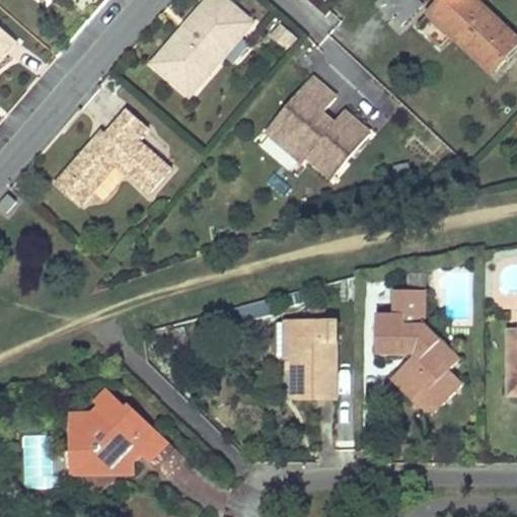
[(252,19),(228,0),(203,0),(201,3),(205,6),(185,30),(180,26),(150,62),(189,94),(225,53),(218,47),(232,30),(238,35),(252,19)]
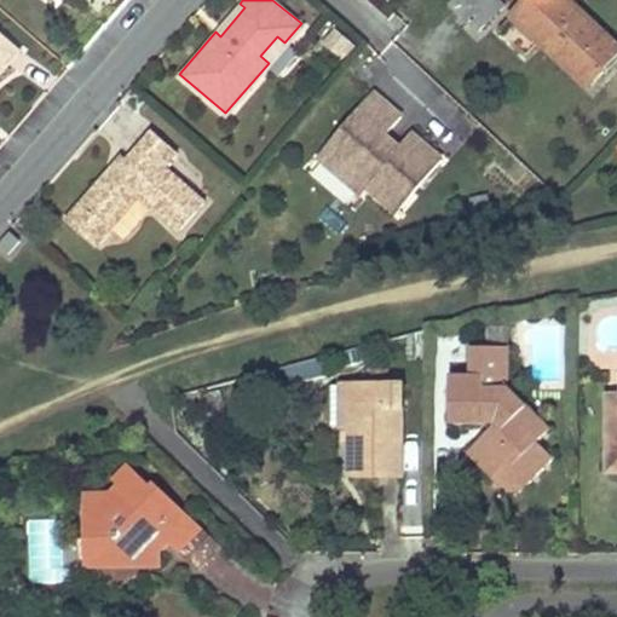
[(449,0),(448,1),(463,17),(482,0),(449,0)]
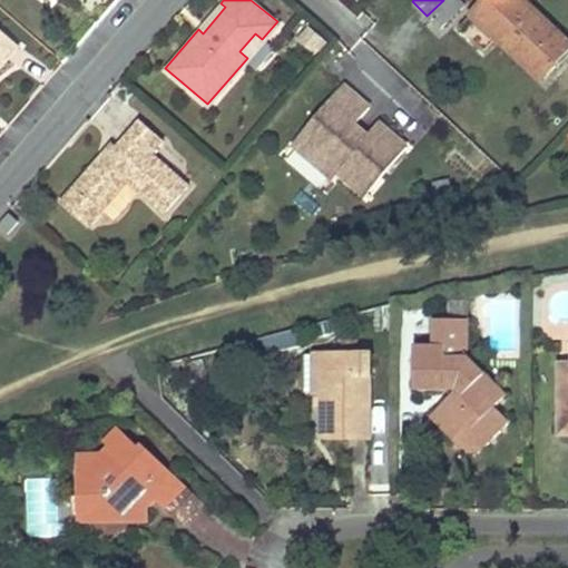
[(463,8),(456,0),(443,0),(427,16),(441,30),(463,8)]
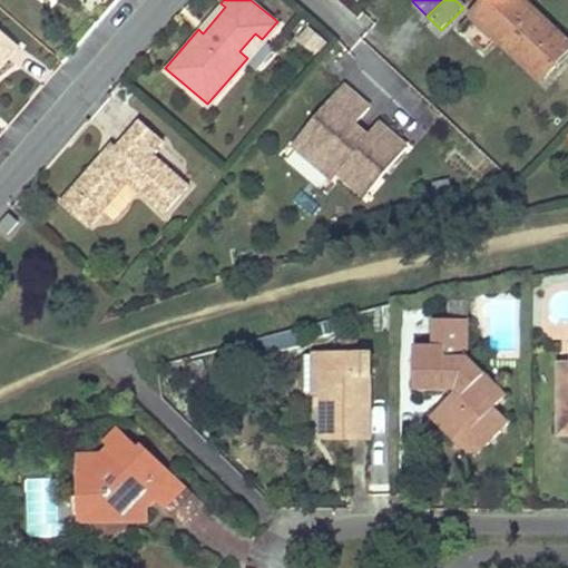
[(567,46),(518,0),(480,0),(469,12),(538,78),(567,47),(567,46)]
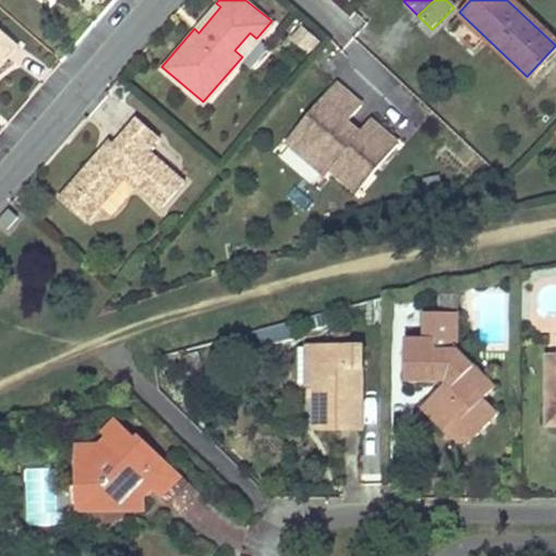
[(220,7),(216,3),(194,28),(198,33),(220,7)]
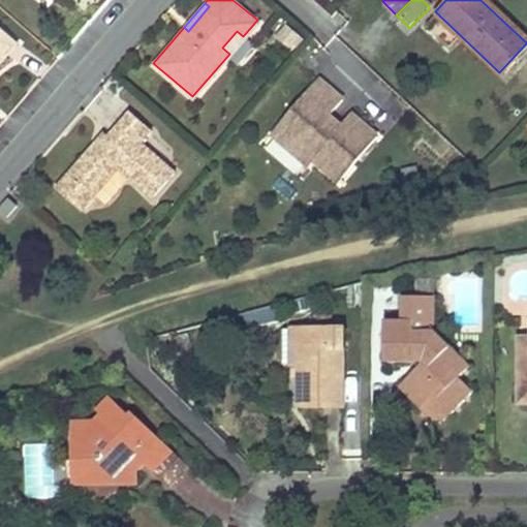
[(0,57),(16,39),(0,25),(0,57)]
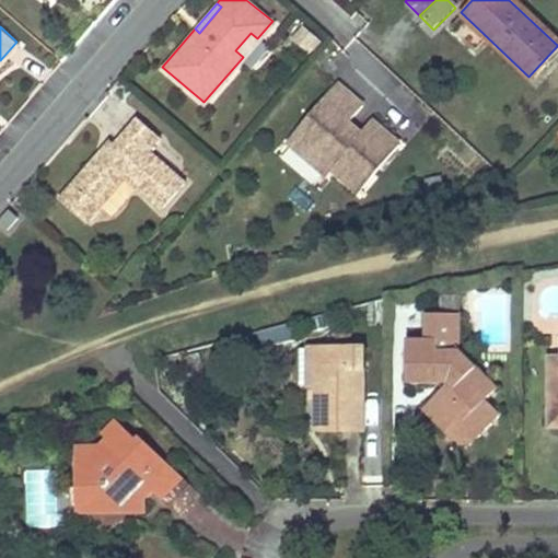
[(257,38),(251,33),(235,50),(243,57),(257,38)]
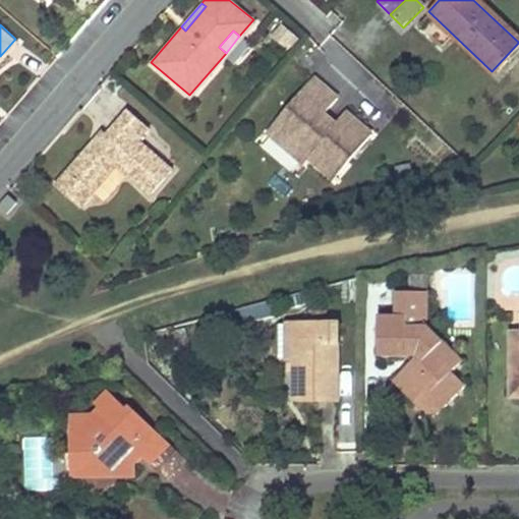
[(336,97),(311,75),(265,129),(302,161),(307,156),(332,177),(369,132),(344,110),(334,121),(329,127),(318,117),(323,112),(336,97)]
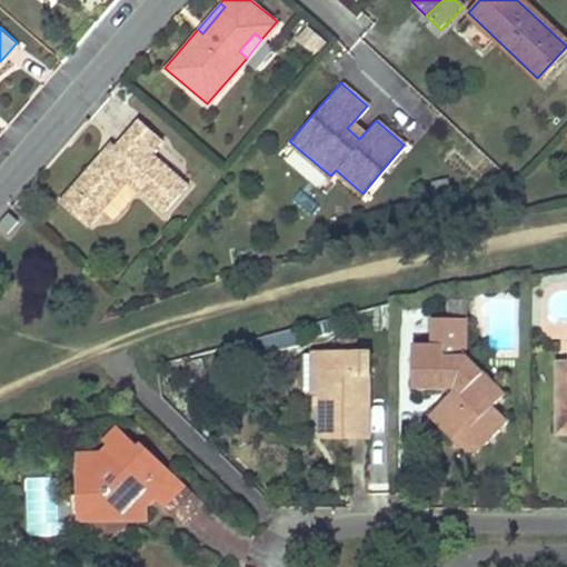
[(162,137),(138,116),(116,143),(107,153),(102,149),(70,186),(100,211),(127,178),(163,209),(188,180),(151,149),(162,137)]
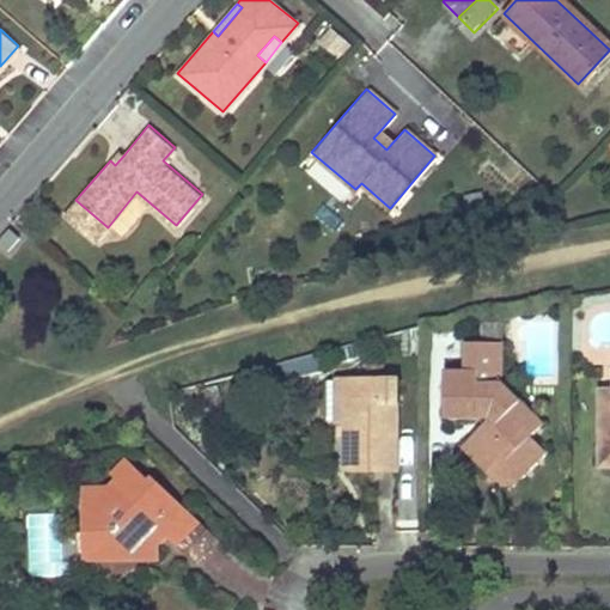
[(392,142),(379,132),(373,138),(386,150),(392,142)]
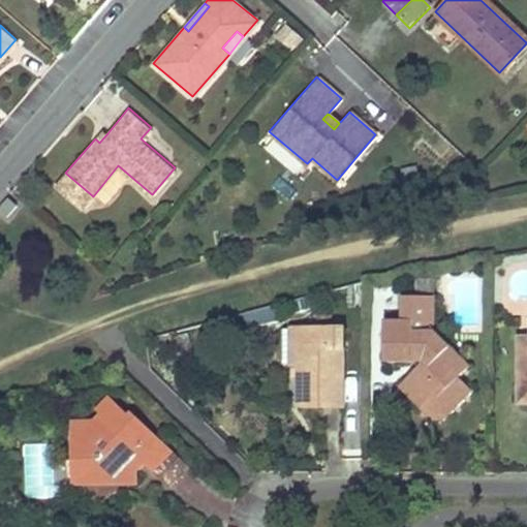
[(107,133),(102,129),(95,138),(99,143),(107,133)]
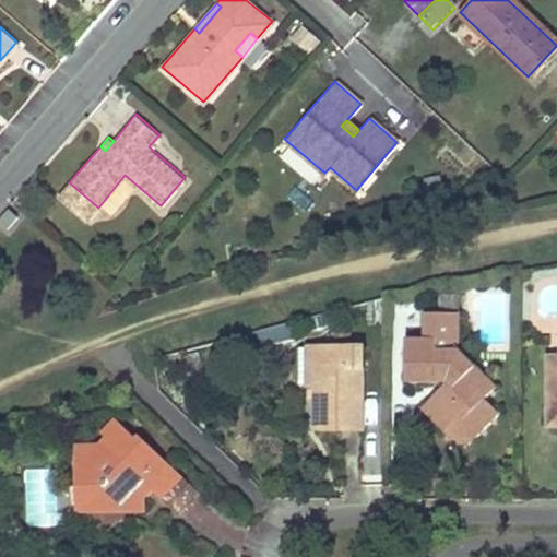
[(98,208),(69,182),(59,196),(87,220),(98,208)]
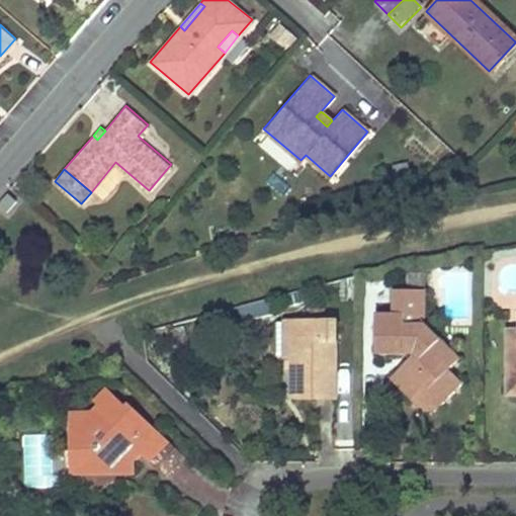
[(7,191),(0,198),(0,204),(5,209),(14,198),(7,191)]
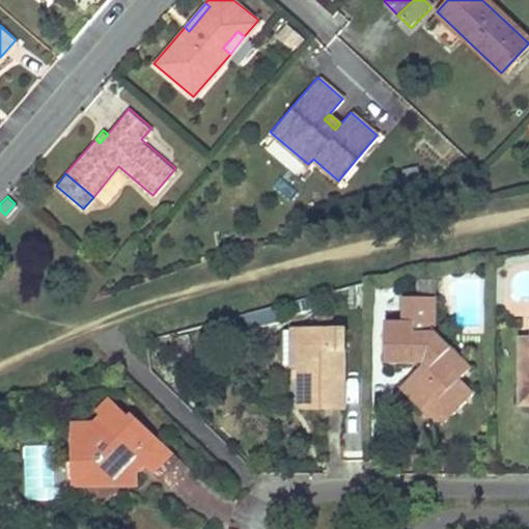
[(422,366),(420,368),(418,370),(398,389),(417,408),(430,394),(448,412),(471,390),(457,378),(469,366),(434,330),(434,297),(401,297),(401,322),(383,322),(383,362),(410,362),(415,358),(422,366)]
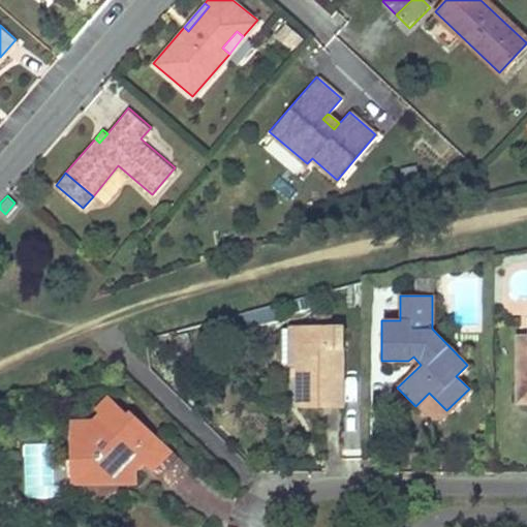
[(300,361),(300,324),(288,324),(288,360),(300,361)]
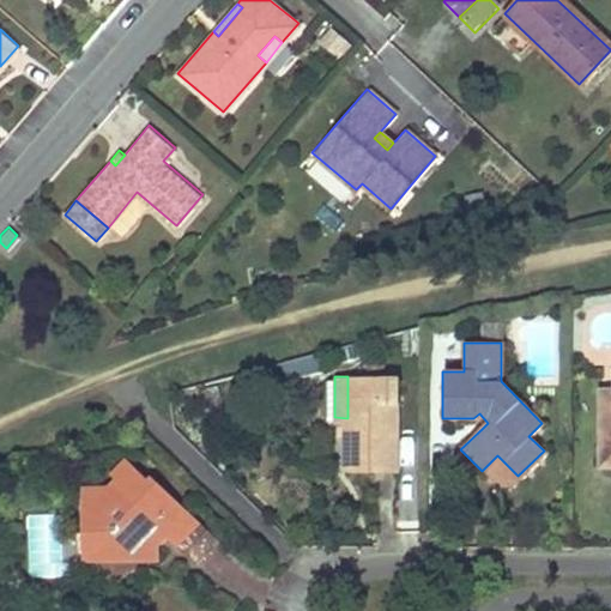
[(348,418),(348,442),(348,466),(398,467),(398,376),(348,376),(348,418)]
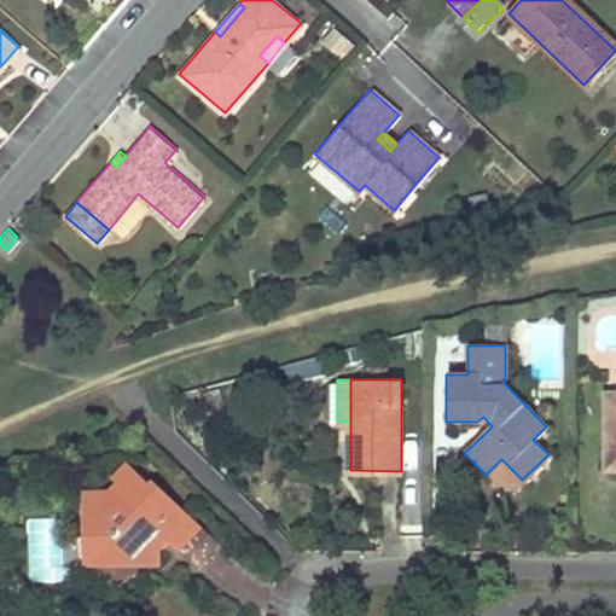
[(615,430),(612,431),(612,397),(604,397),(605,472),(615,472),(615,430)]
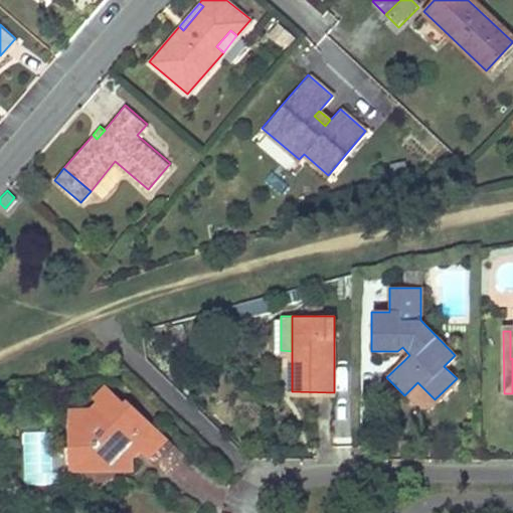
[(402,347),(397,351),(405,359),(407,357),(409,355),(402,347)]
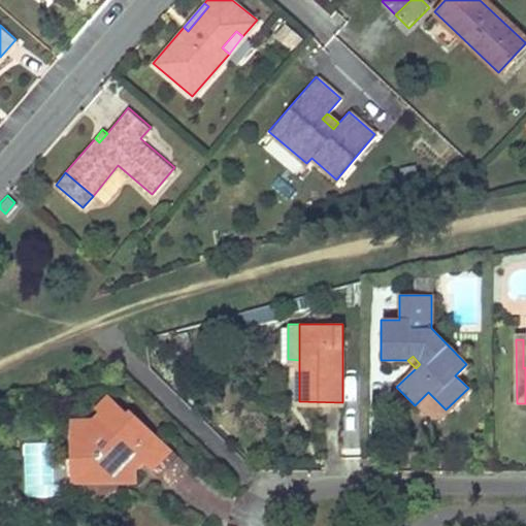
[(428,392),(415,405),(425,418),(438,417),(446,409),(428,392)]
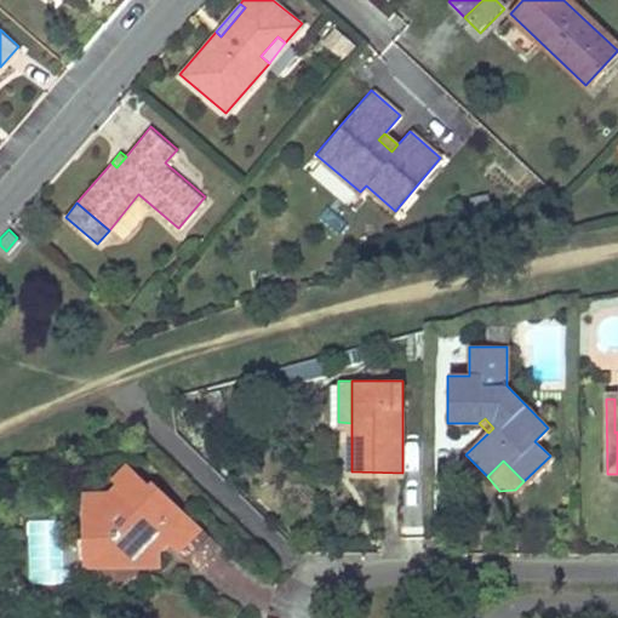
[(115,487),(131,471),(127,468),(112,482),(115,487)]
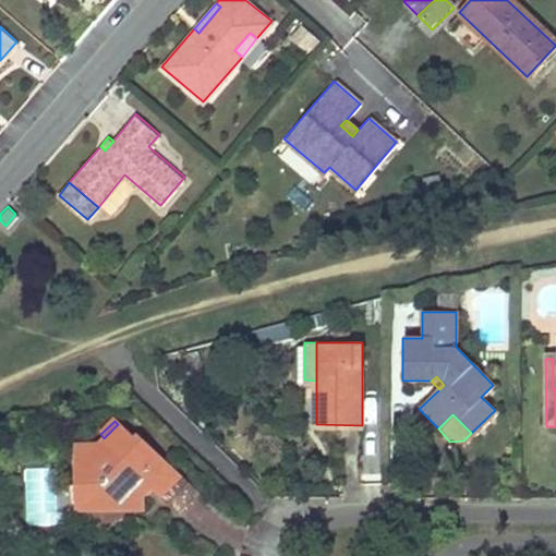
[(88,509),(94,508),(99,508),(113,500),(131,509),(143,497),(137,492),(146,483),(152,488),(159,496),(180,474),(144,439),(140,445),(134,439),(118,424),(104,438),(97,445),(73,445),(74,486),(87,495),(88,509)]
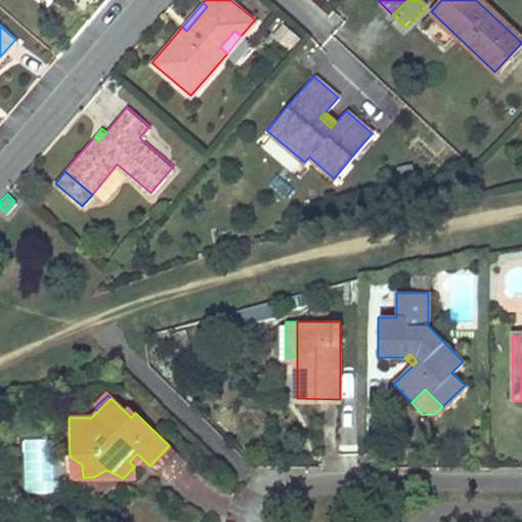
[(131,418),(135,412),(130,408),(126,412),(131,418)]
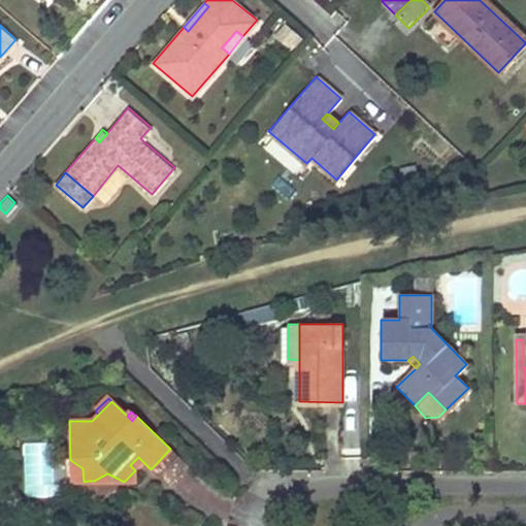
[(189,467),(170,449),(151,469),(170,487),(189,467)]
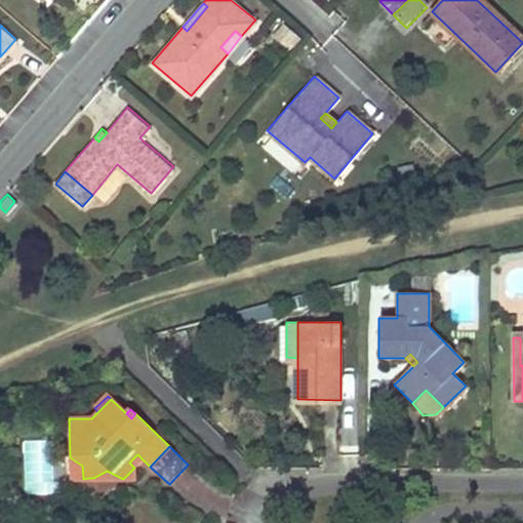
[(129,463),(134,468),(143,459),(137,454),(129,463)]
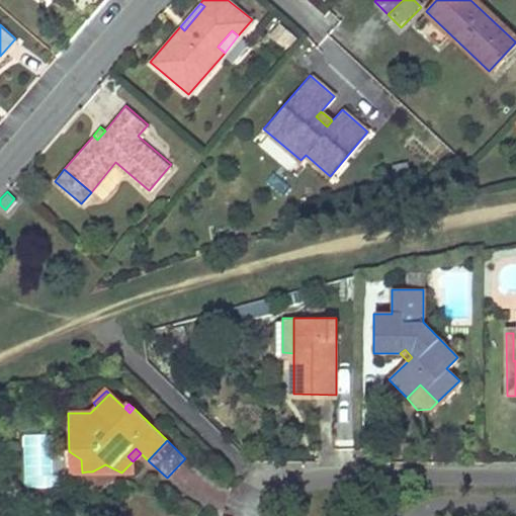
[(81,459),(69,451),(70,474),(82,473),(81,459)]
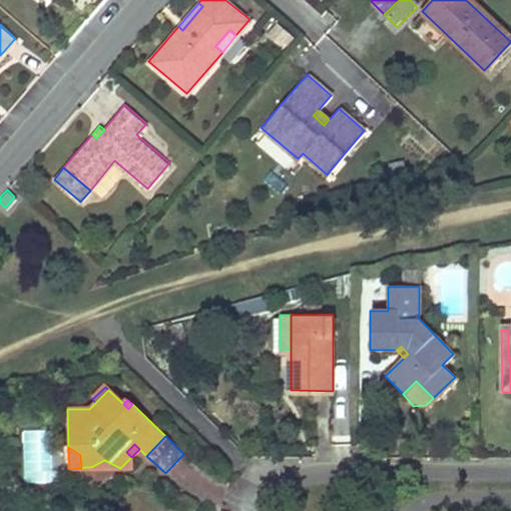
[(95,492),(120,468),(104,460),(91,467),(86,467),(81,468),(82,479),(95,492)]
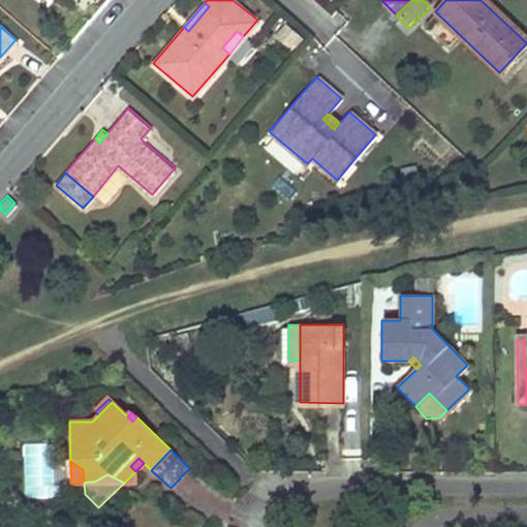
[(227,513),(234,492),(193,481),(187,501),(227,513)]
